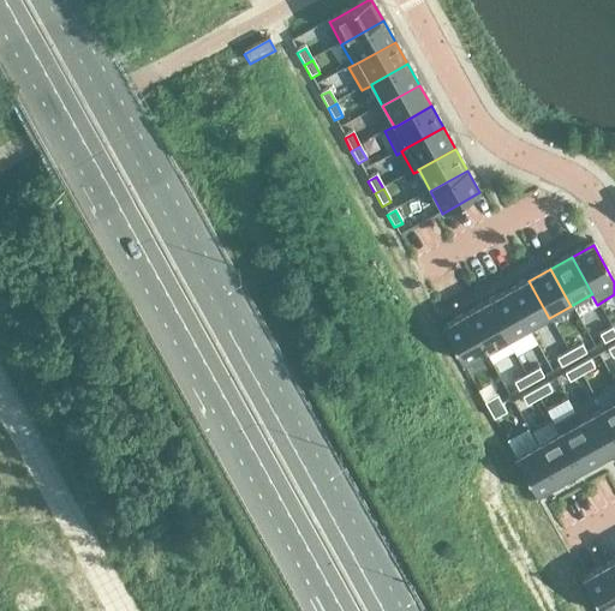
[(529,281),(507,293),(529,330),(549,318),(529,281)]
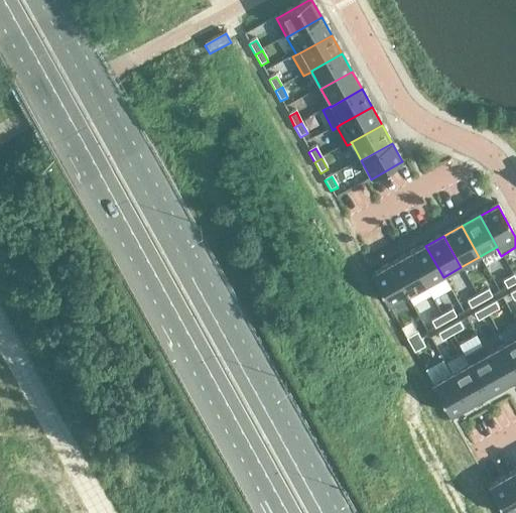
[(425,246),(408,256),(425,287),(443,277),(425,246)]
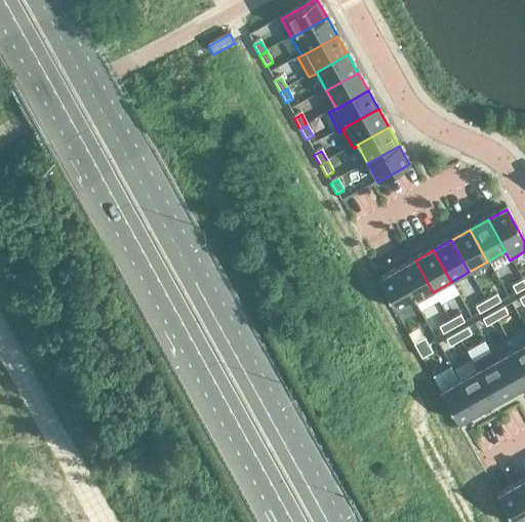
[(415,261),(397,271),(414,303),(414,302),(433,292),(415,261)]
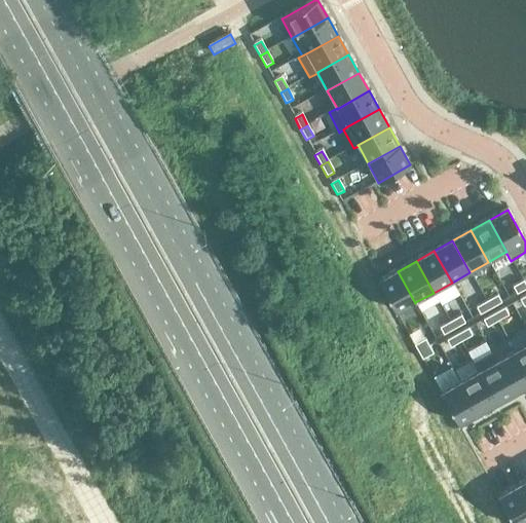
[(398,271),(378,282),(396,313),(415,303),(398,271)]
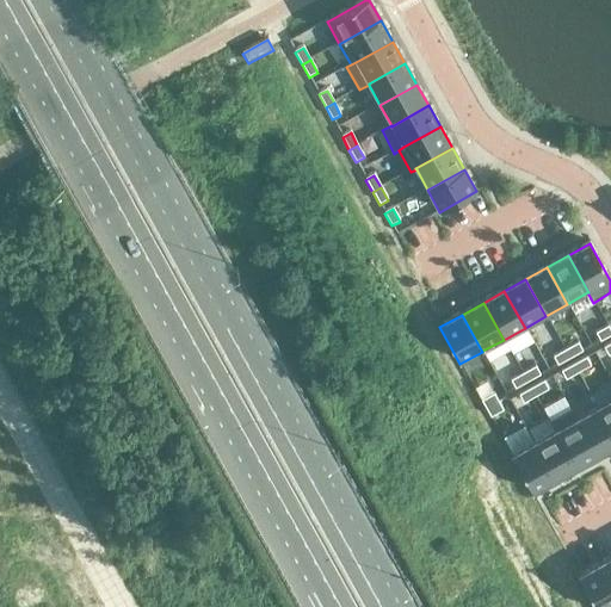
[(600,342),(610,336),(610,332),(609,327),(596,334),(600,342)]
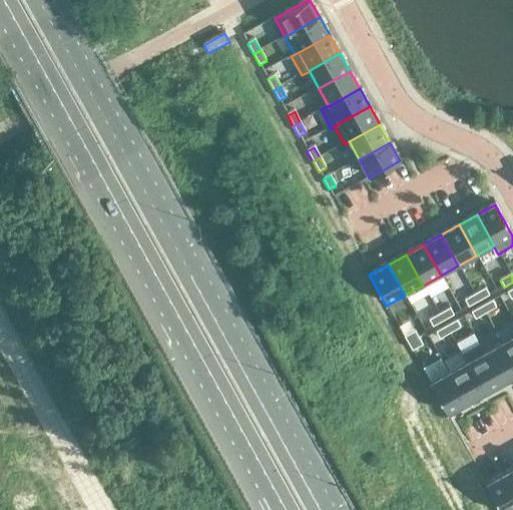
[(479,302),(489,296),(485,289),(475,295),(479,302)]
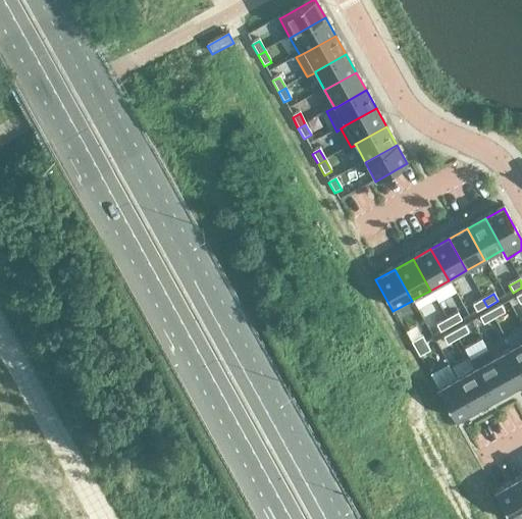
[(476,313),(487,307),(483,300),(472,306),(476,313)]
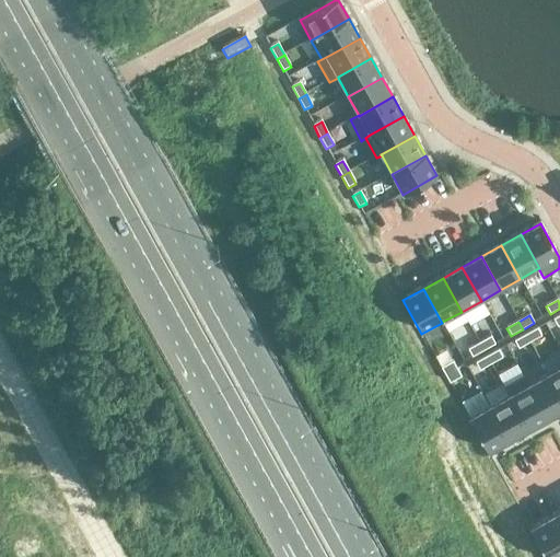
[(529,343),(541,337),(537,329),(526,335),(529,343)]
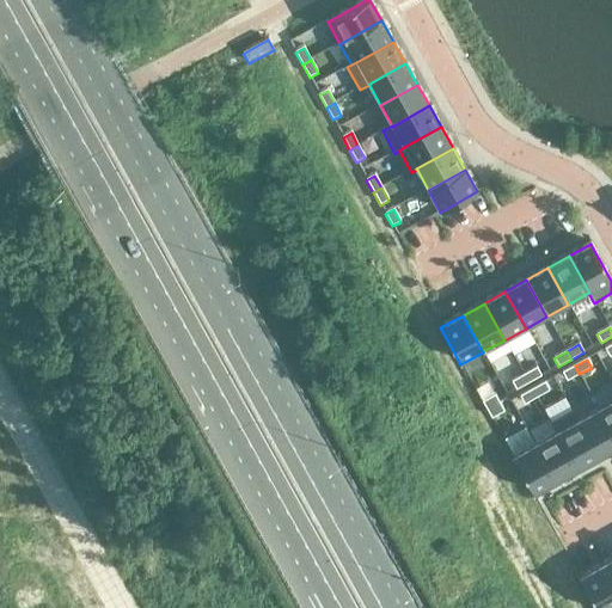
[(567,381),(579,374),(575,366),(562,373),(567,381)]
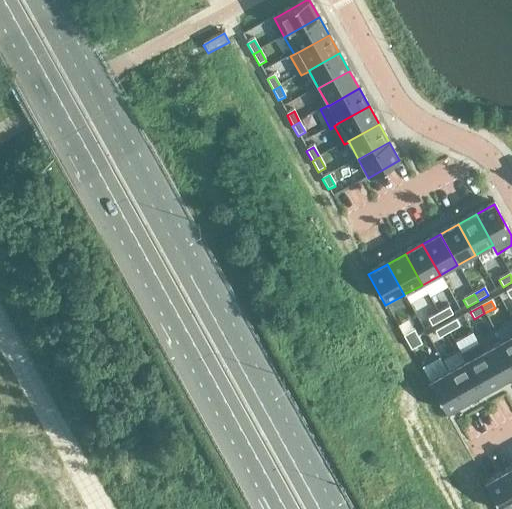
[(442,321),(453,315),(449,308),(438,314),(442,321)]
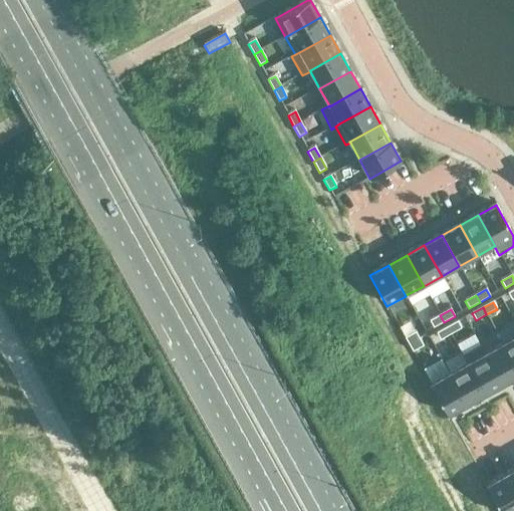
[(434,328),(444,322),(440,315),(430,321),(434,328)]
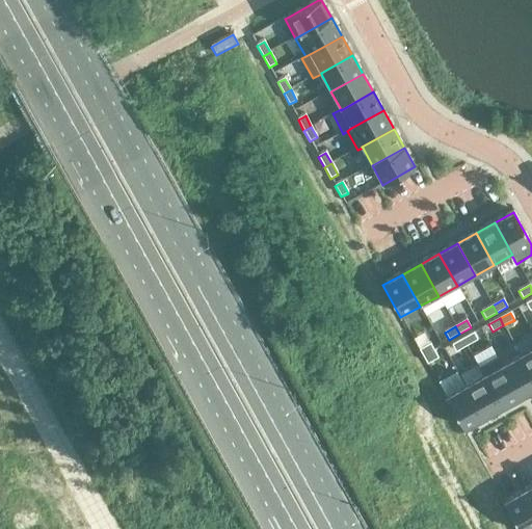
[(467,346),(477,340),(473,333),(462,339),(467,346)]
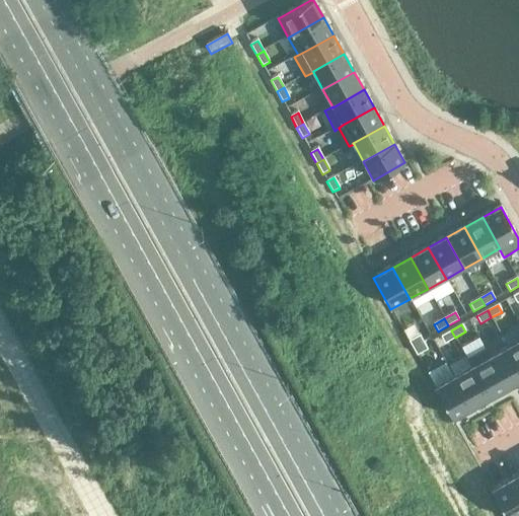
[(444,344),(455,338),(451,330),(440,337),(444,344)]
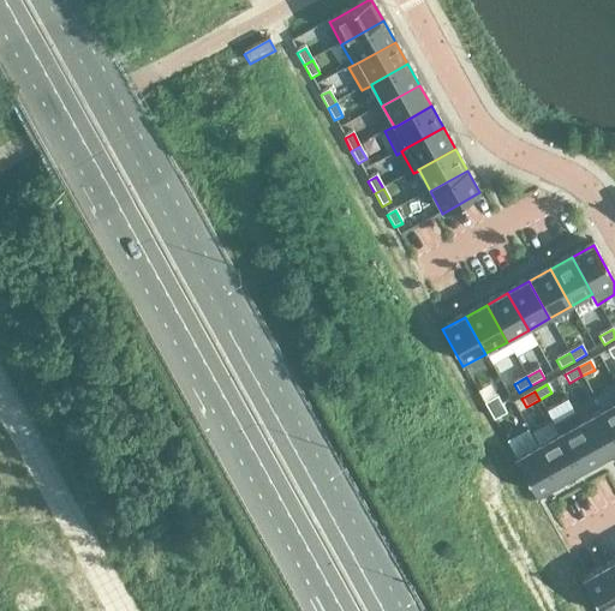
[(497,397),(484,405),(489,413),(502,406),(497,397)]
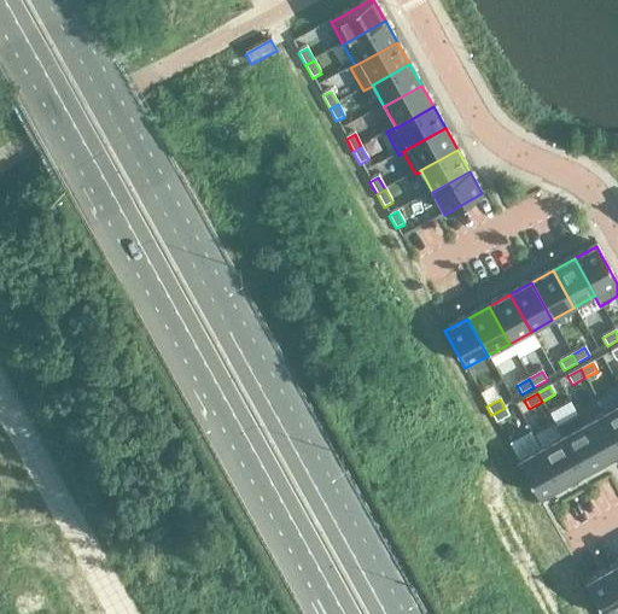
[(617,405),(605,414),(617,437),(617,405)]
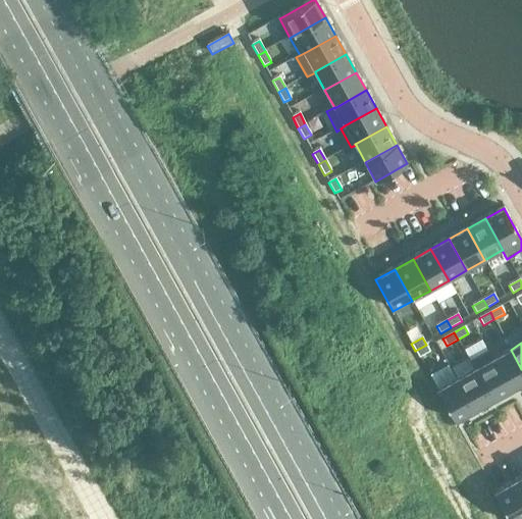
[(426,345),(415,351),(419,358),(430,352),(426,345)]
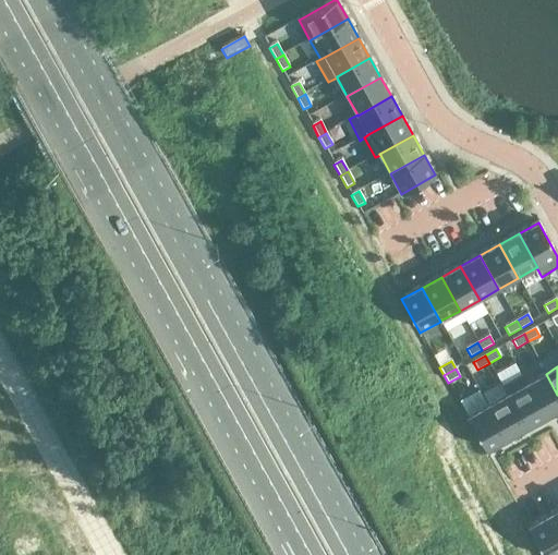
[(528,385),(526,385),(545,419),(557,411),(557,395),(546,374),(528,385)]
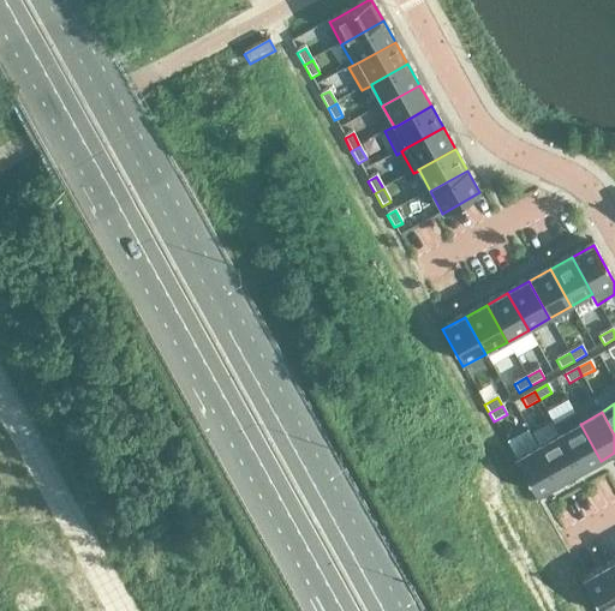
[(575,413),(553,426),(559,436),(579,473),(601,461),(580,424),(581,424),(575,413)]
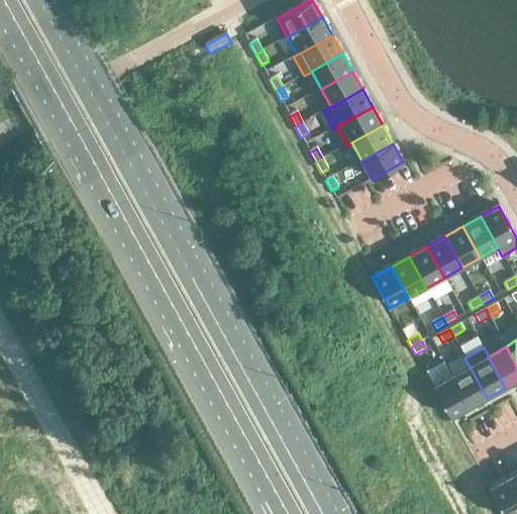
[(470,367),(451,377),(470,408),(487,398),(470,367)]
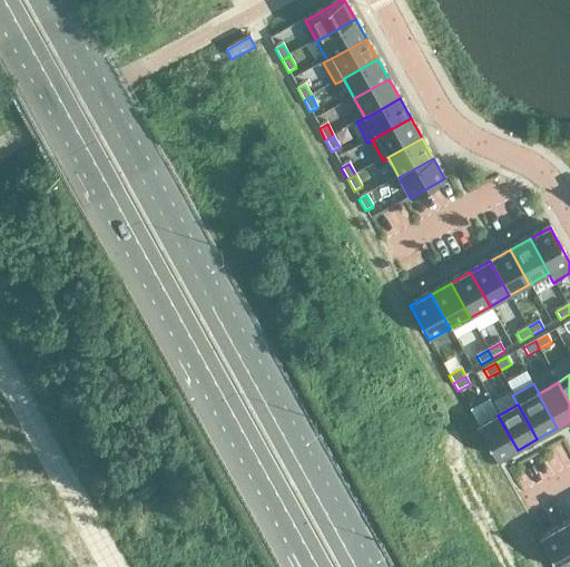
[(498,416),(478,427),(497,461),(518,450),(498,416)]
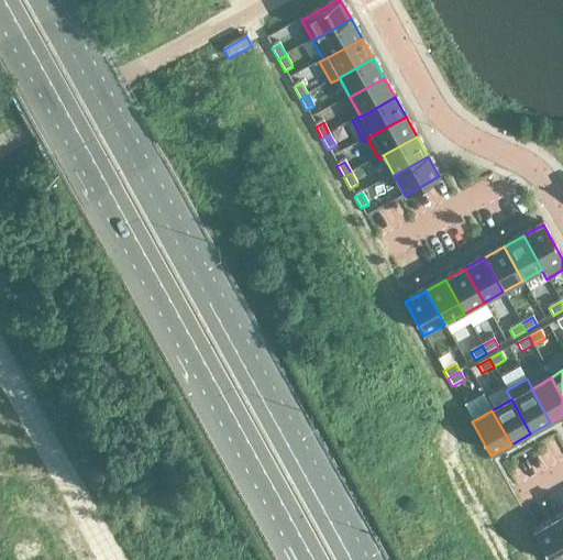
[(562,515),(553,522),(562,537),(562,515)]
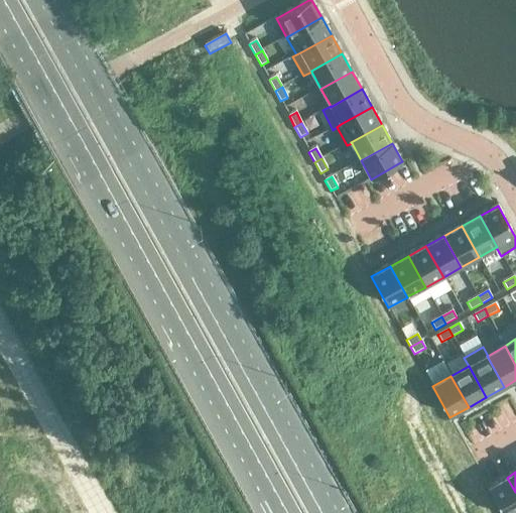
[(515,512),(515,492),(507,478),(491,486),(489,488),(502,512),(515,512)]
